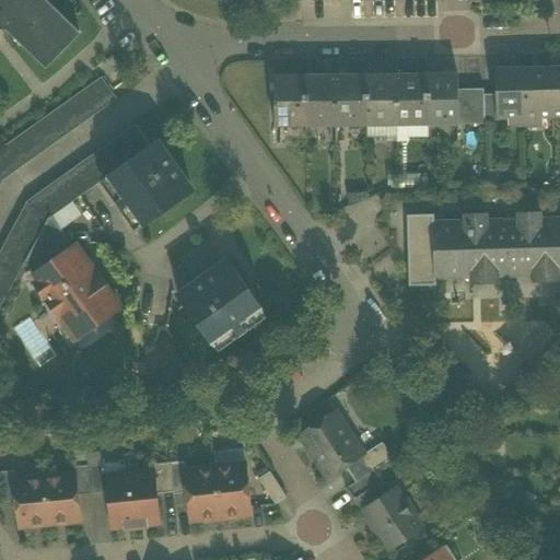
[(0,0),(0,27),(8,27),(47,66),(79,33),(45,0),(0,0)]
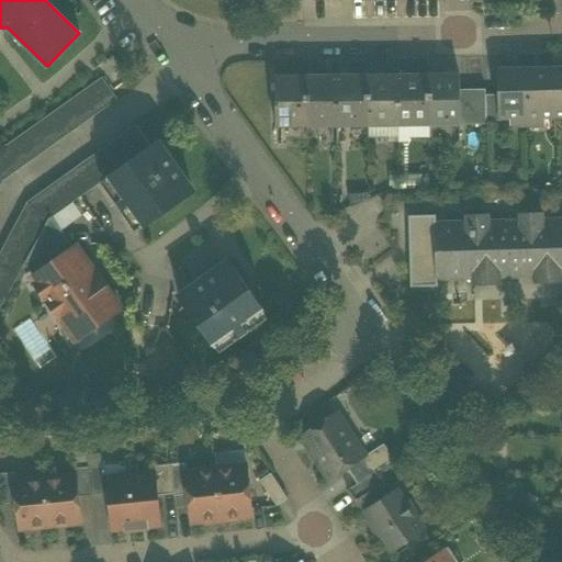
[(553,117),(561,116),(561,67),(552,68),(553,117)]
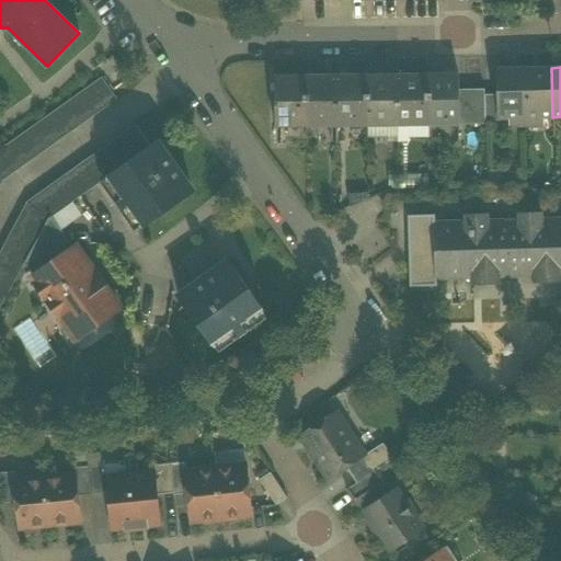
[(526,117),(552,117),(551,68),(525,69),(526,117)]
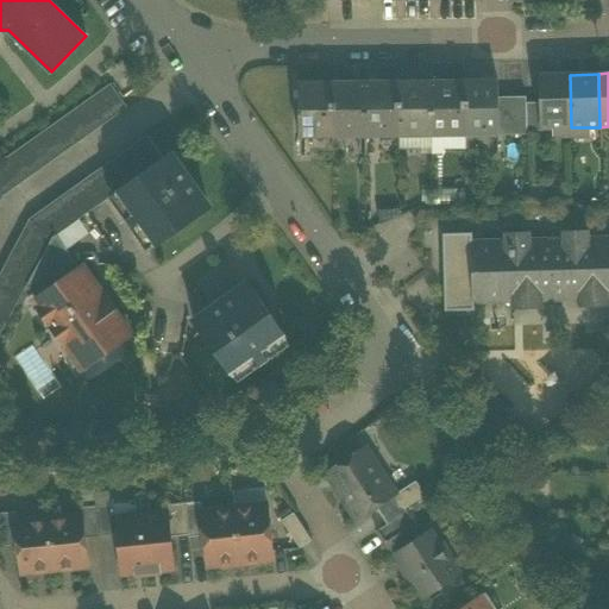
[(542,129),(571,127),(570,75),(540,75),(540,102),(541,129),(542,129)]
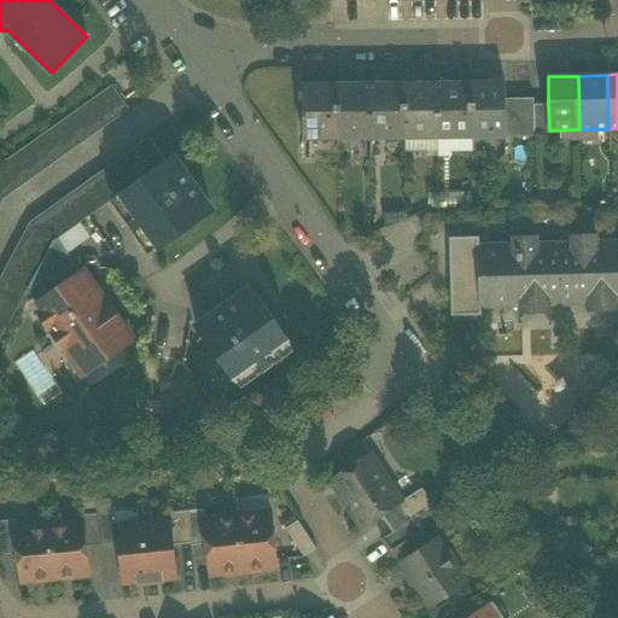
[(506,82),(471,83),(472,133),(491,132),(491,136),(506,136),(506,99),(506,82)]
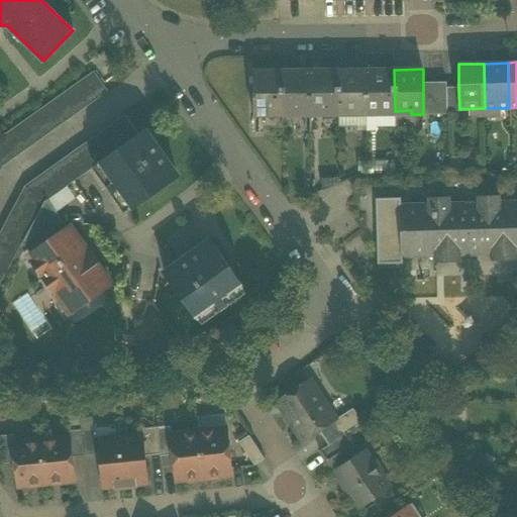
[(322,111),(338,111),(338,70),(310,71),(310,116),(322,115),(322,111)]
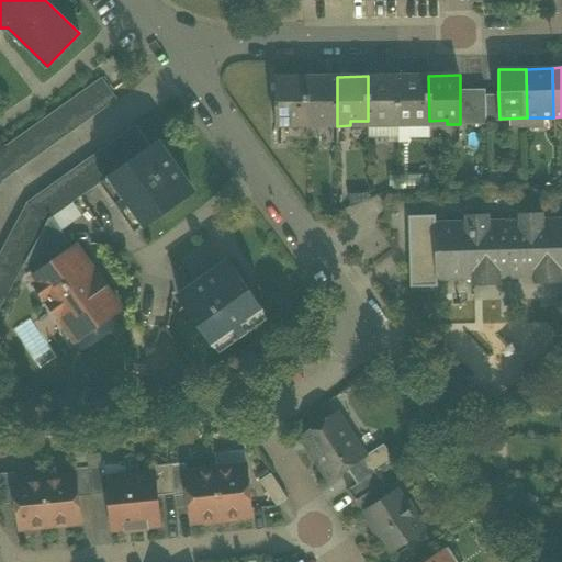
[(386,125),(398,125),(398,76),(368,76),(368,121),(386,121),(386,125)]
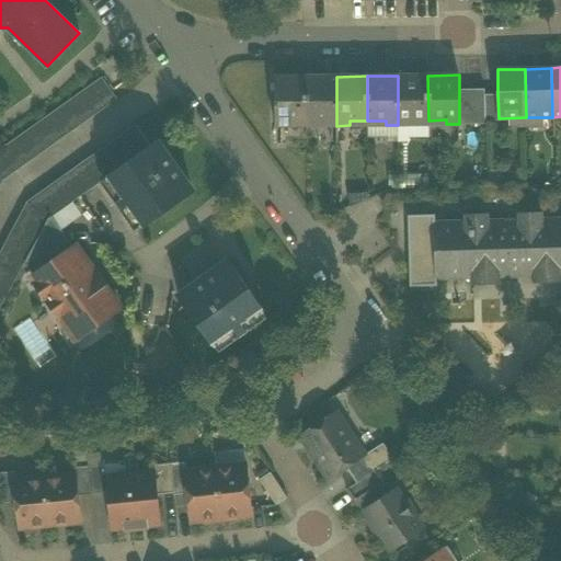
[(410,121),(428,121),(427,76),(398,76),(398,125),(410,125),(410,121)]
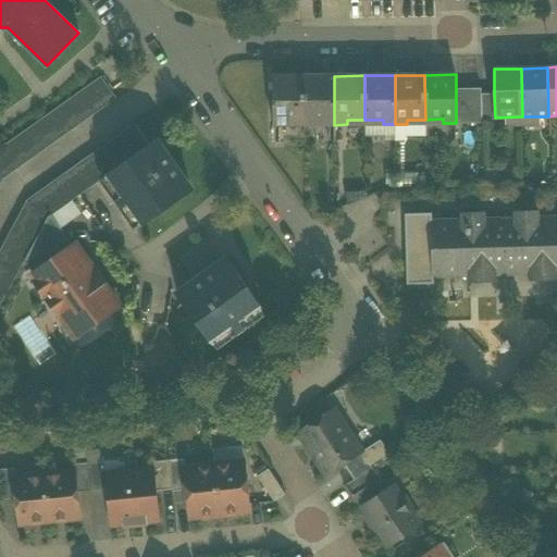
[(286,121),(305,121),(304,76),(273,76),(273,125),(286,125),(286,121)]
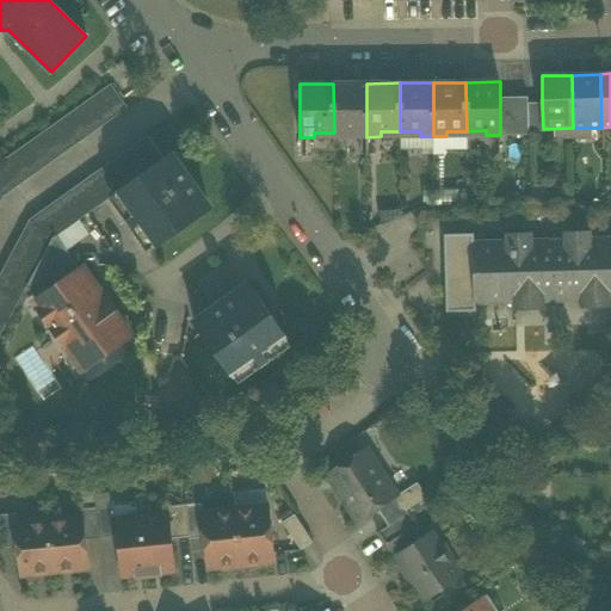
[(353,137),(366,137),(366,84),(333,84),(334,133),(353,133),(353,137)]
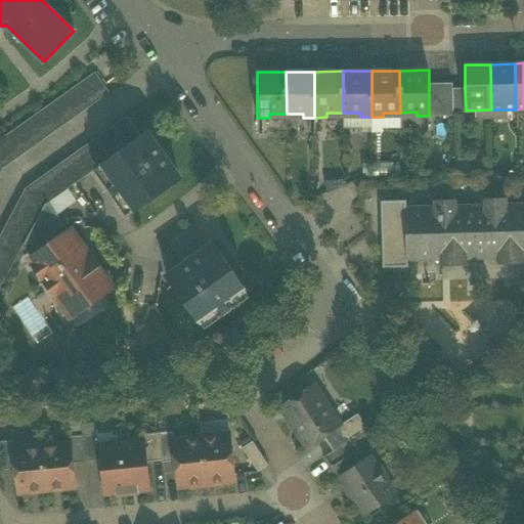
[(0,173),(3,169),(110,93),(95,73),(0,139),(0,173)]
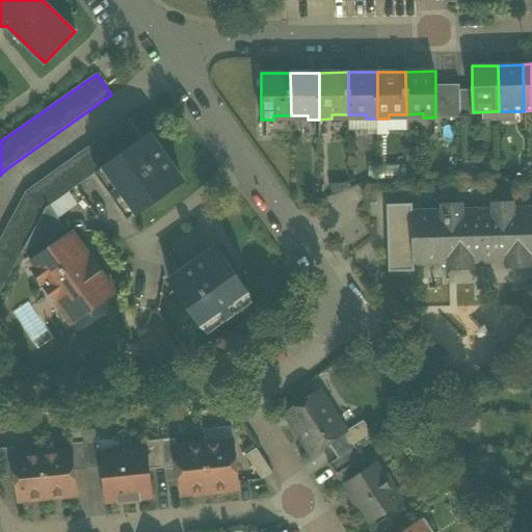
[(460,117),(460,115),(459,90),(459,85),(435,85),(435,117),(460,117)]
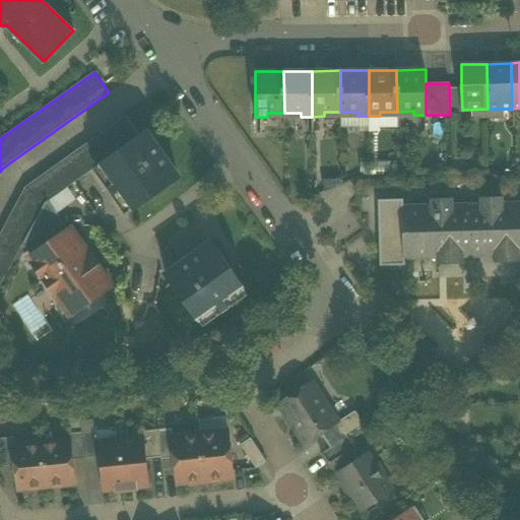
[(461,87),(449,88),(450,113),(463,112),(463,110),(462,110),(461,87)]
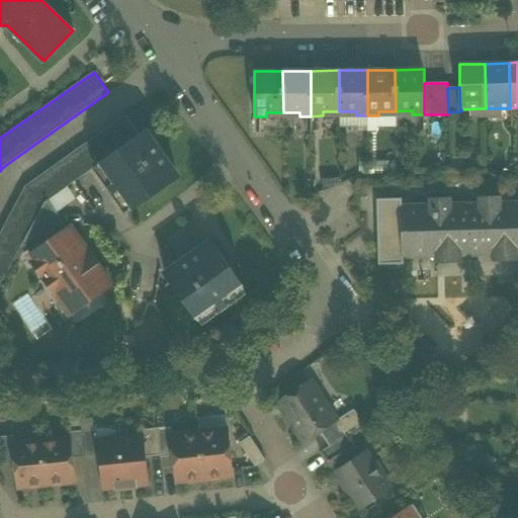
[(0,235),(0,285),(22,244),(31,257),(69,231),(57,214),(48,201),(67,188),(98,165),(140,137),(125,116),(25,187),(0,235)]
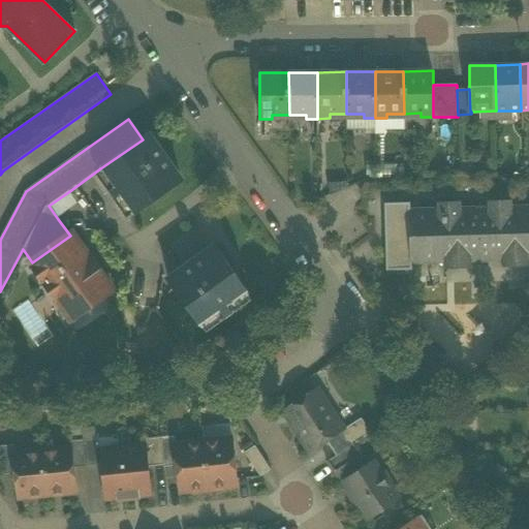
[(100,168),(133,215),(181,181),(148,135),(143,139),(100,168)]
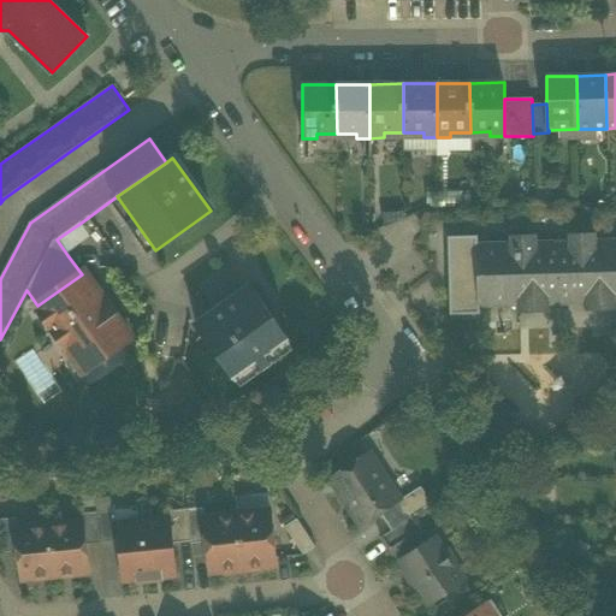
[(90,238),(80,224),(57,240),(67,255),(90,238)]
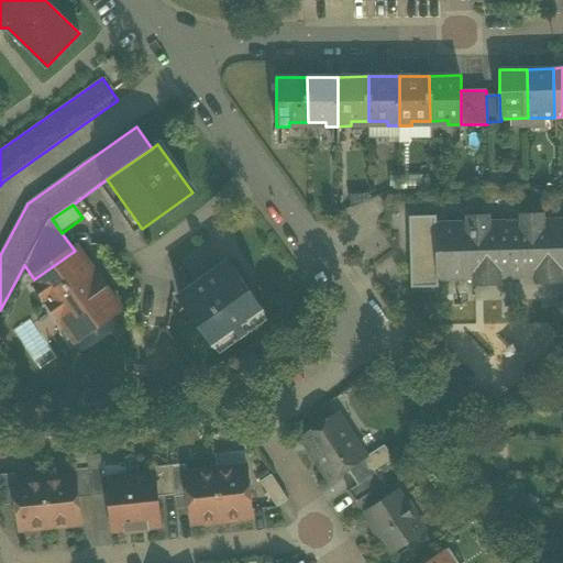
[(464,222),(437,222),(435,222),(437,280),(438,280),(474,279),(474,286),(501,285),(500,279),(536,278),(536,284),(562,284),(562,277),(562,276),(562,219),(544,219),(544,213),(519,213),(519,225),(509,225),(509,220),(490,221),(490,214),(464,216),(464,222)]
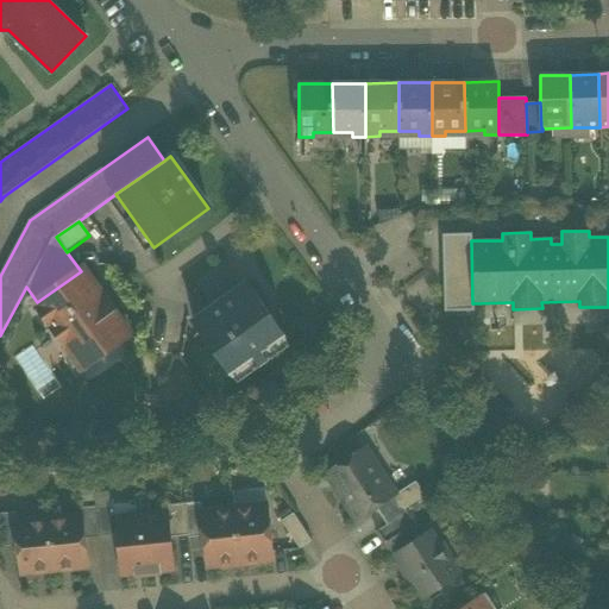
[(473,311),(473,303),(472,303),(471,240),(472,240),(472,233),(443,234),(445,312),(473,311)]
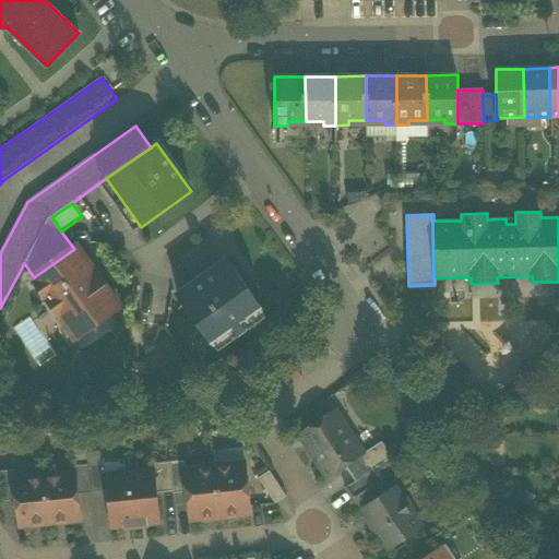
[(48,300),(74,336),(106,314),(118,307),(103,286),(104,286),(104,282),(102,277),(96,276),(93,280),(87,272),(91,269),(75,248),(74,249),(34,277),(32,278),(48,300)]
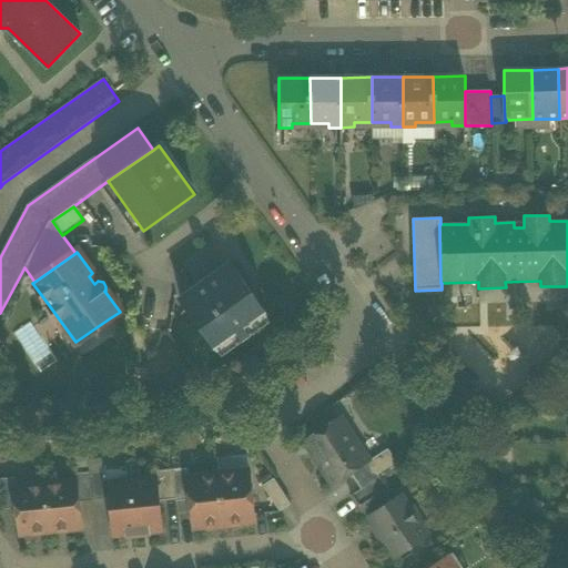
[(181,300),(217,352),(266,316),(231,265),(181,300)]
